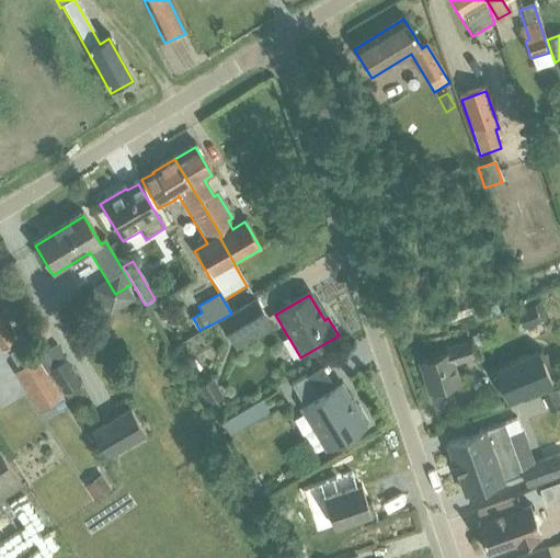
[(273,330),(267,320),(256,302),(218,323),(230,343),(236,352),(273,330)]
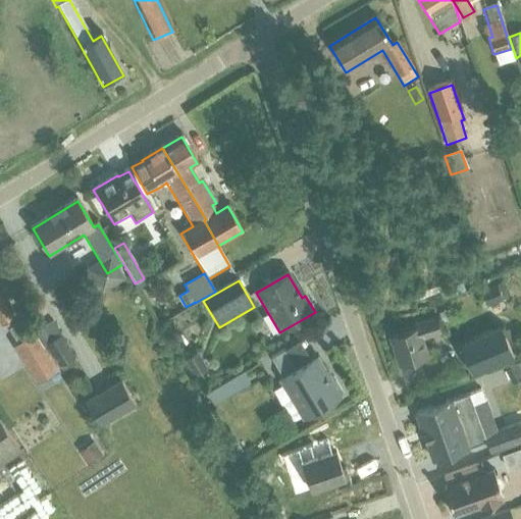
[(498,287),(478,294),(483,309),(503,301),(498,287)]
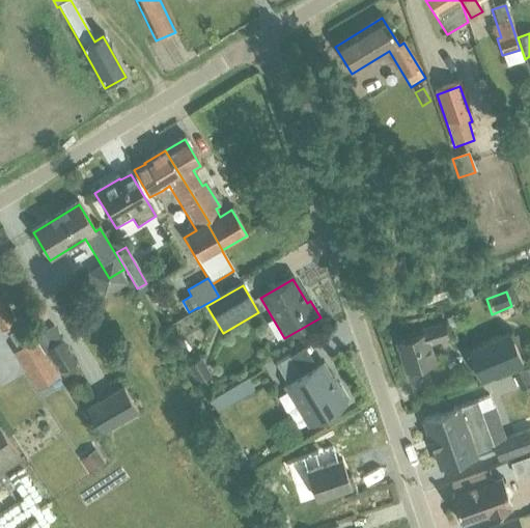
[(0,330),(1,332),(16,323),(0,297),(0,330)]
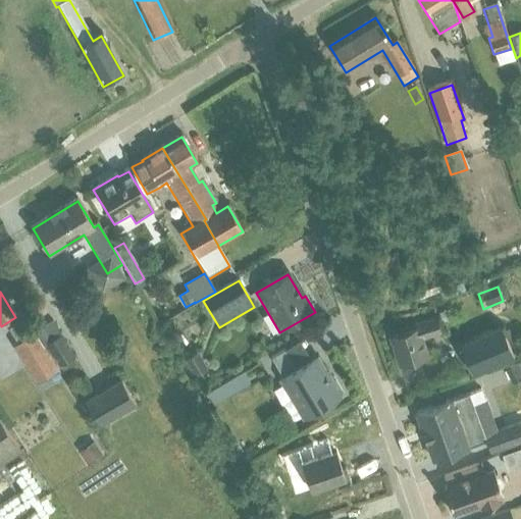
[(435,319),(415,326),(405,329),(406,332),(391,338),(401,367),(417,361),(417,360),(426,357),(421,342),(440,334),(435,319)]
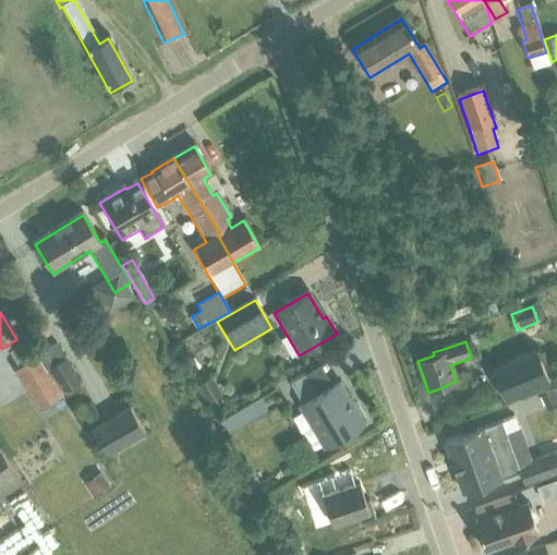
[(68,400),(83,390),(57,347),(38,358),(47,372),(49,370),(68,400)]
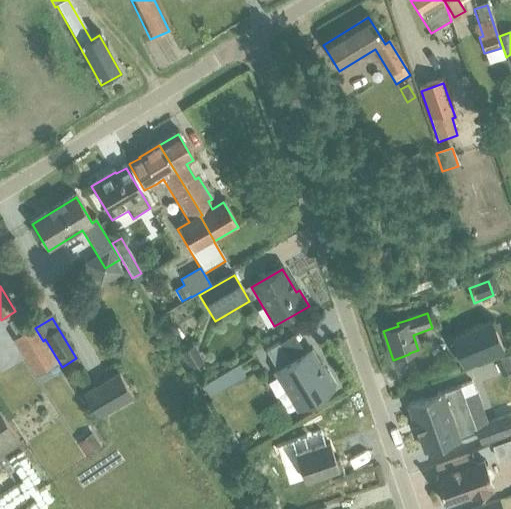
[(463,368),(504,351),(492,322),(451,339),(463,368)]
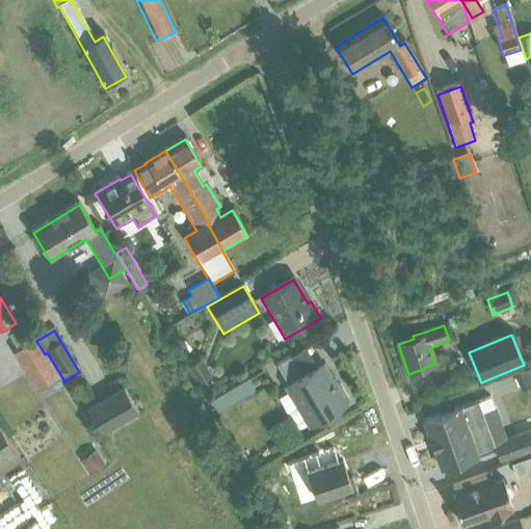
[(57,380),(34,342),(12,355),(36,393),(57,380)]
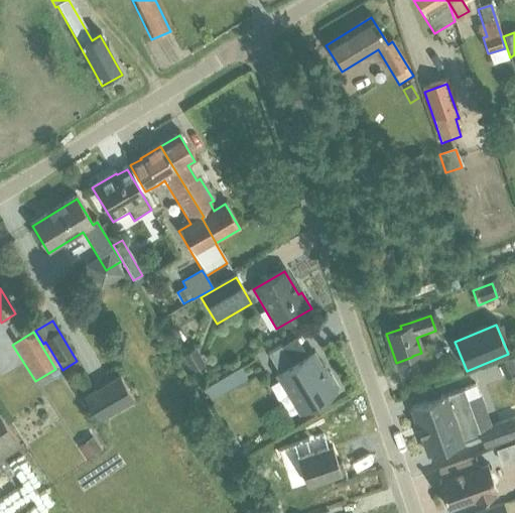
[(277,375),(301,415),(336,395),(335,393),(339,390),(330,374),(326,377),(311,355),(292,366),(281,347),(267,355),(279,374),(277,375)]
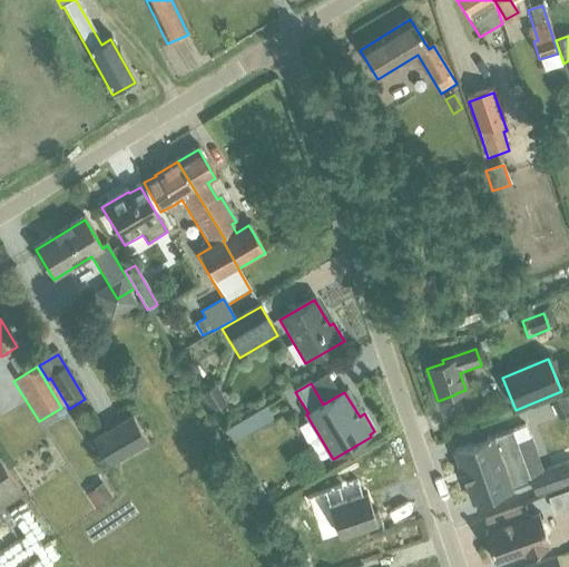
[(215,413),(227,407),(216,387),(204,393),(215,413)]
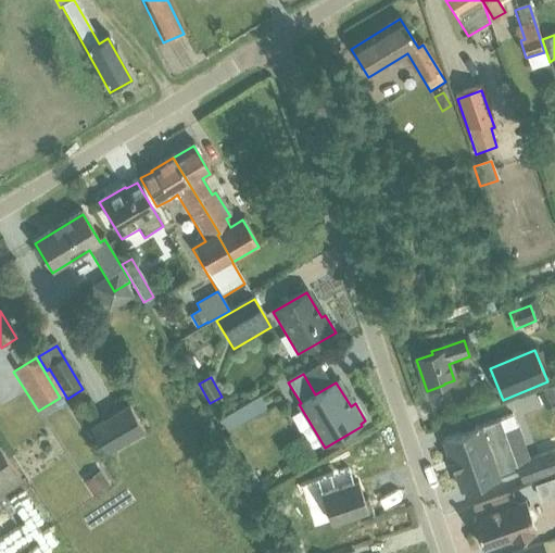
[(554,402),(554,385),(541,391),(547,406),(554,402)]
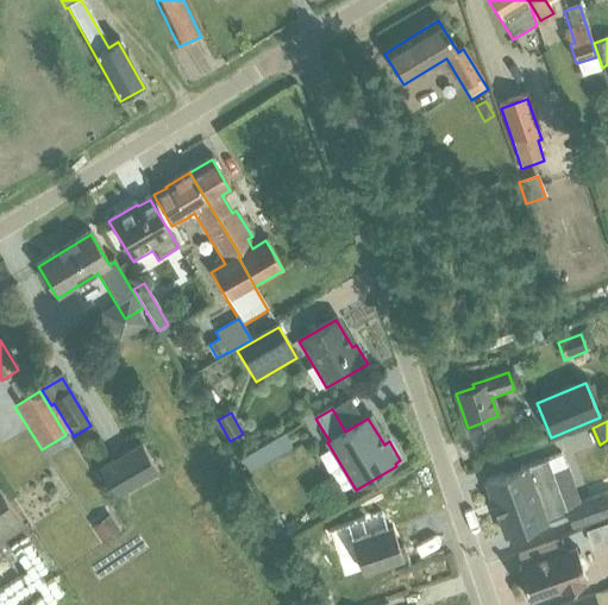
[(142,446),(99,471),(116,498),(158,473),(142,446)]
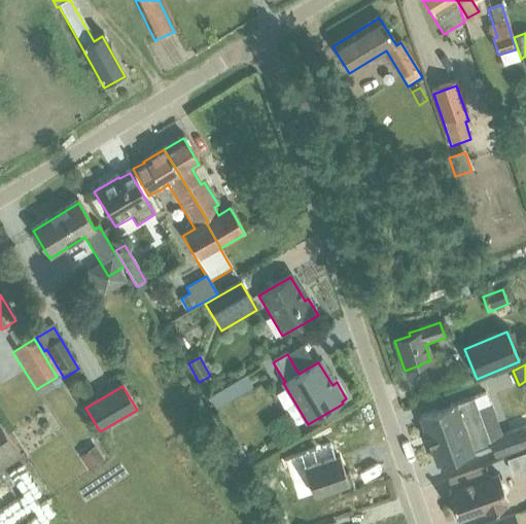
[(228,387),(210,398),(217,411),(235,399),(228,387)]
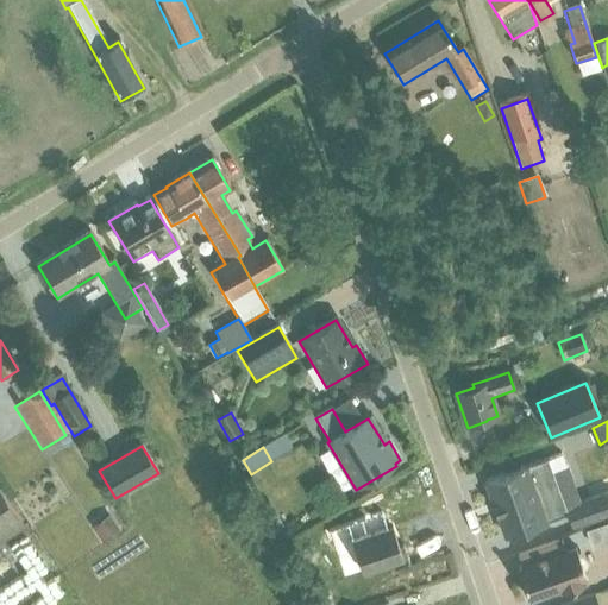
[(524,470),(484,483),(494,508),(502,531),(505,539),(551,522),(568,516),(571,528),(590,522),(596,520),(607,515),(607,495),(564,511),(552,477),(566,472),(561,455),(546,461),(526,468),(525,466),(522,467),(524,470)]
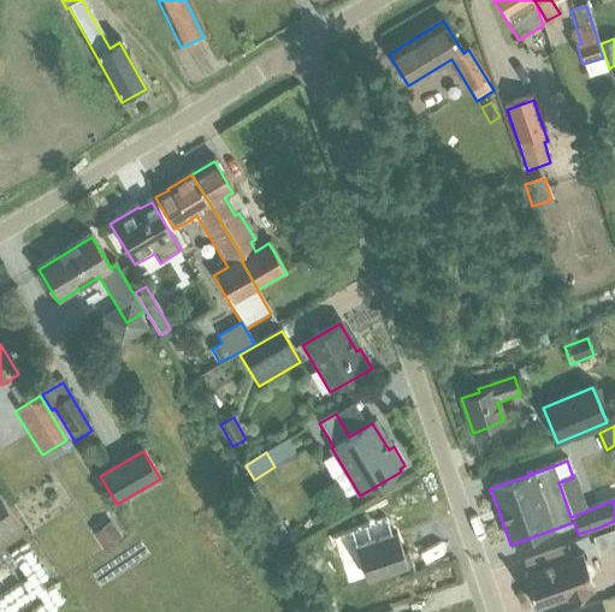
[(0,550),(25,535),(0,497),(0,550)]
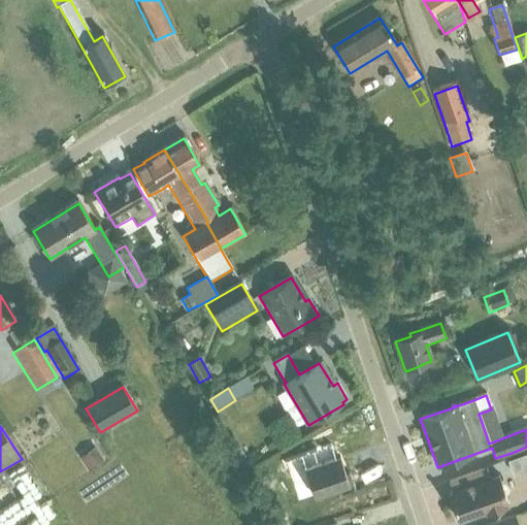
[(83,459),(89,470),(102,461),(96,451),(83,459)]
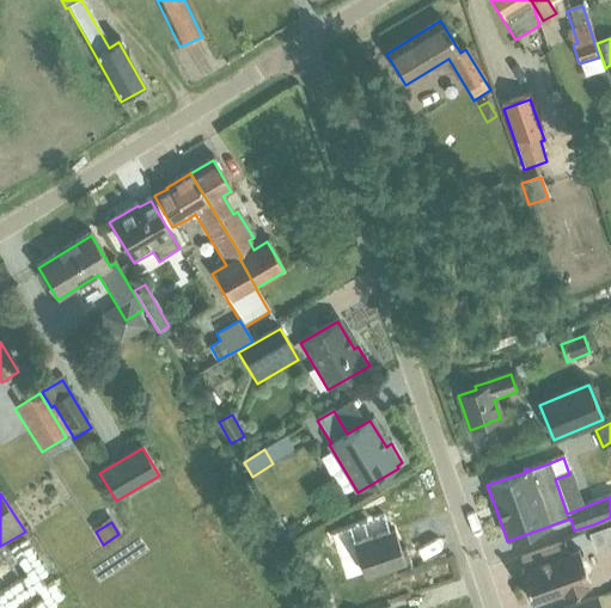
[(353,547),(364,579),(409,564),(404,550),(401,552),(393,533),(353,547)]
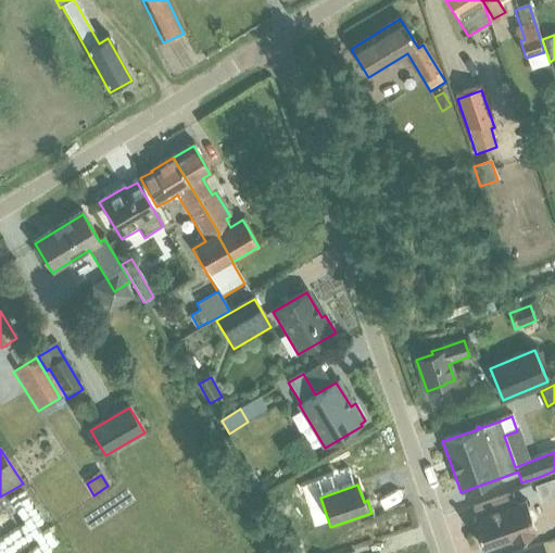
[(472,520),(482,550),(535,531),(525,502),(472,520)]
